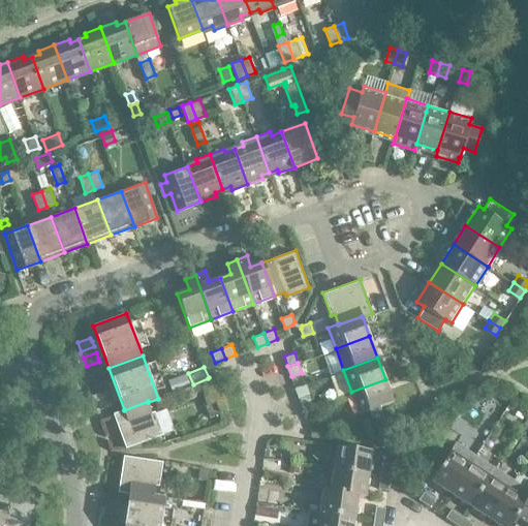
[(190,385),(186,372),(171,377),(176,391),(190,385)]
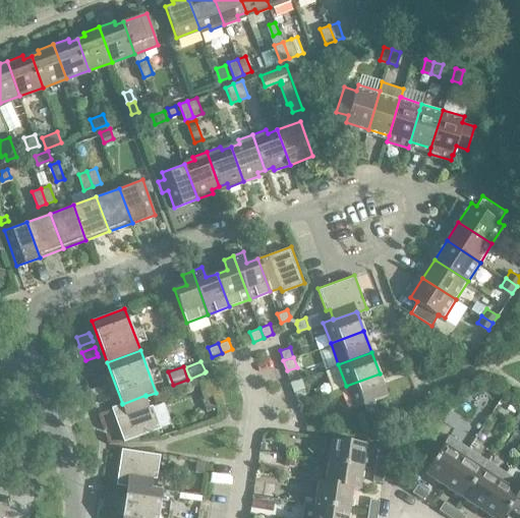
[(95,387),(107,383),(104,373),(92,379),(95,387)]
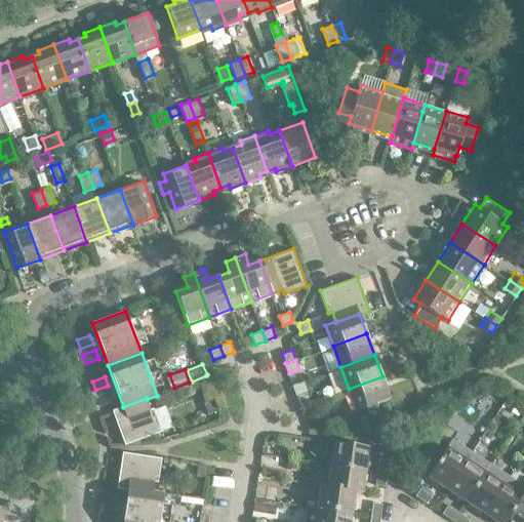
[(383,376),(349,389),(357,410),(366,406),(370,415),(380,411),(376,402),(390,398),(383,376)]
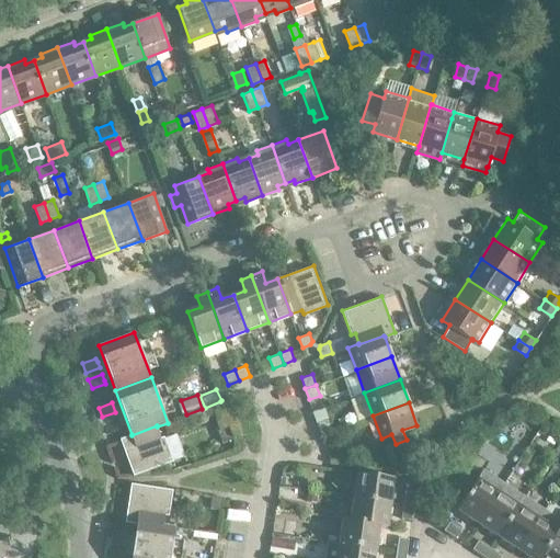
[(122,428),(118,418),(104,423),(109,433),(122,428)]
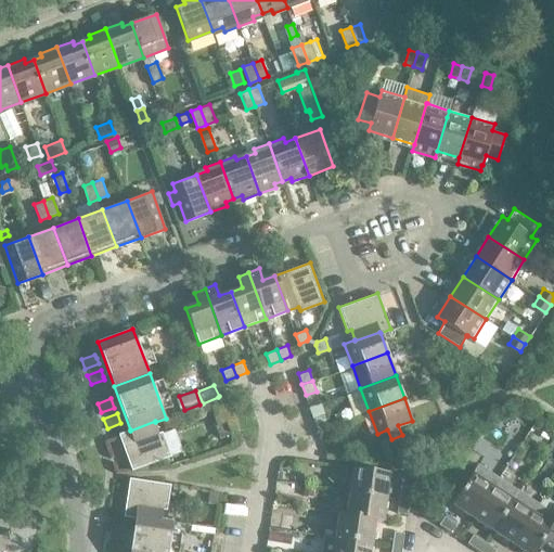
[(327,424),(323,413),(313,418),(318,428),(327,424)]
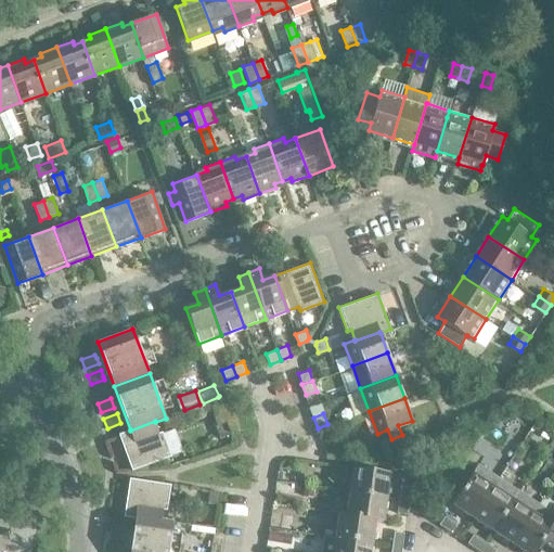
[(155,421),(130,431),(130,429),(119,433),(132,470),(171,454),(163,431),(159,432),(155,422),(155,421)]
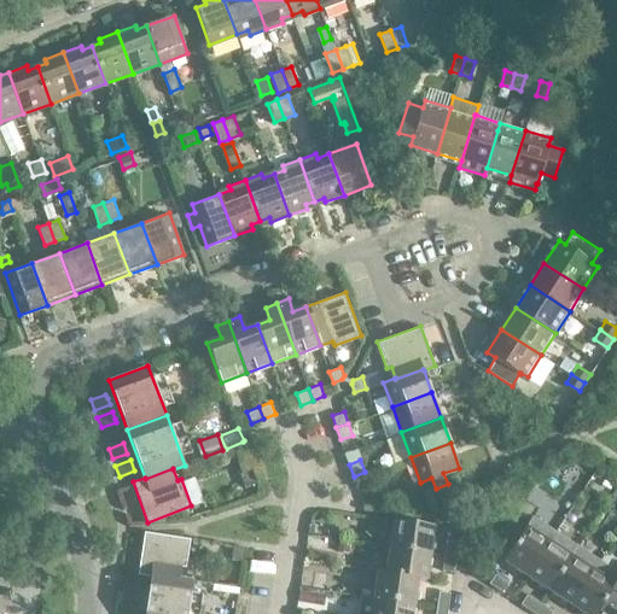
[(246,486),(257,481),(252,468),(242,473),(246,486)]
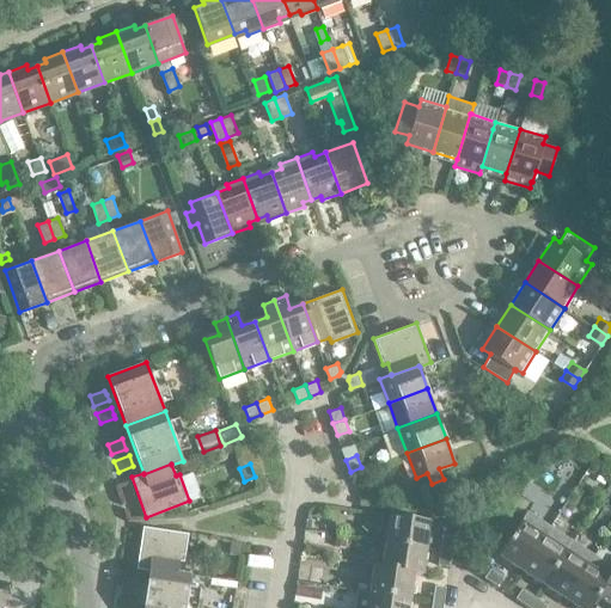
[(529,510),(535,501),(520,491),(506,520),(517,527),(529,510)]
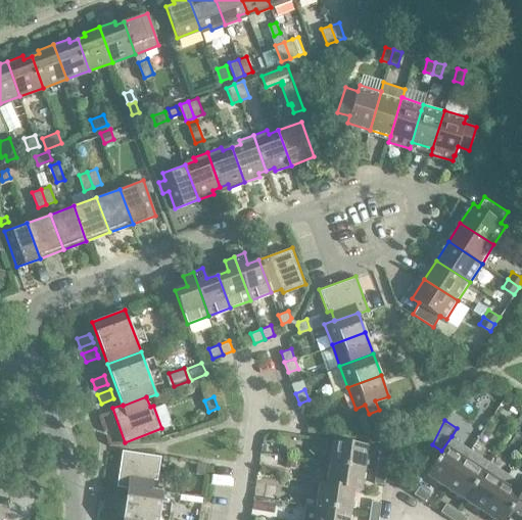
[(446,486),(465,458),(471,448),(452,436),(441,451),(427,474),(446,486)]
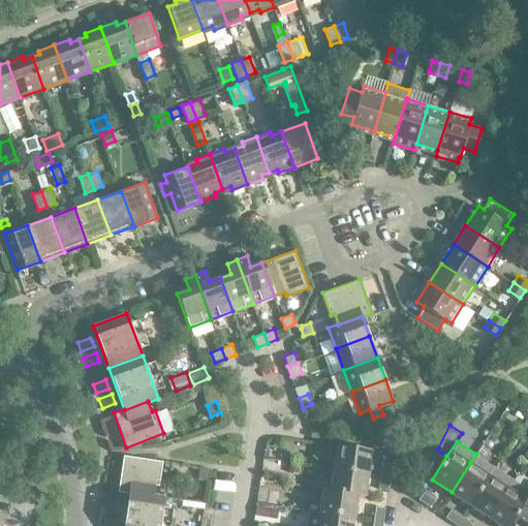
[(337,444),(334,467),(369,472),(372,450),(337,444)]
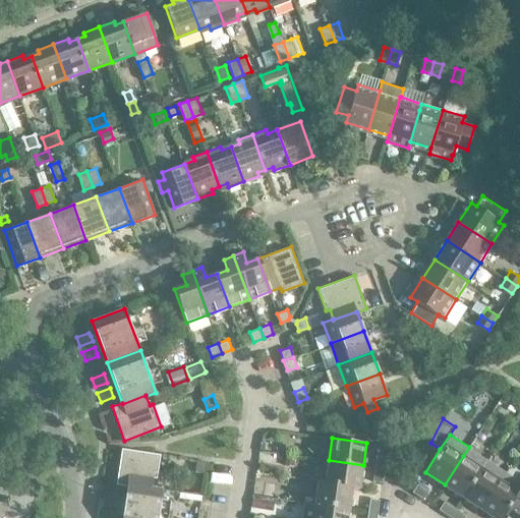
[(469,447),(463,456),(445,484),(463,497),(481,468),(487,459),(469,447)]
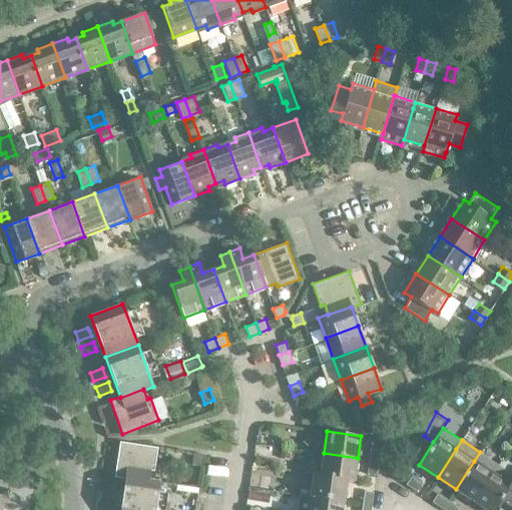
[(125,477),(125,476),(149,480),(149,479),(151,469),(154,470),(158,447),(120,441),(114,476),(125,477)]
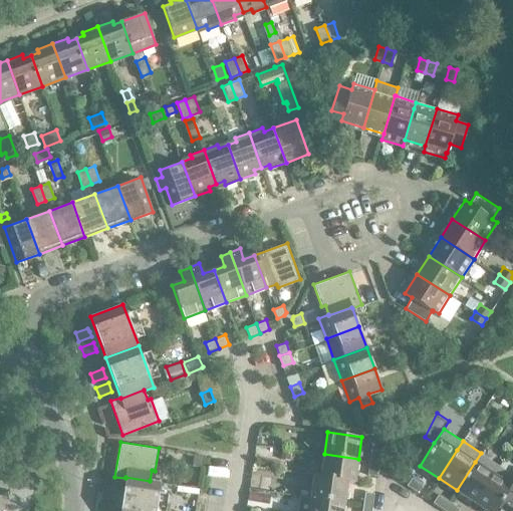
[(378,462),(380,450),(371,448),(369,461),(378,462)]
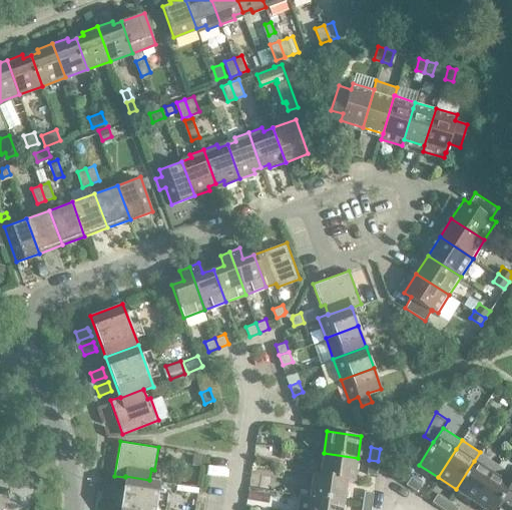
[(283,448),(282,456),(290,457),(291,449),(283,448)]
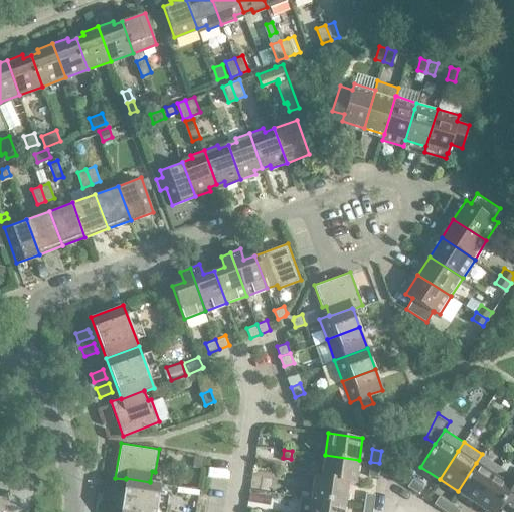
[(194,454),(193,465),(203,467),(205,456),(194,454)]
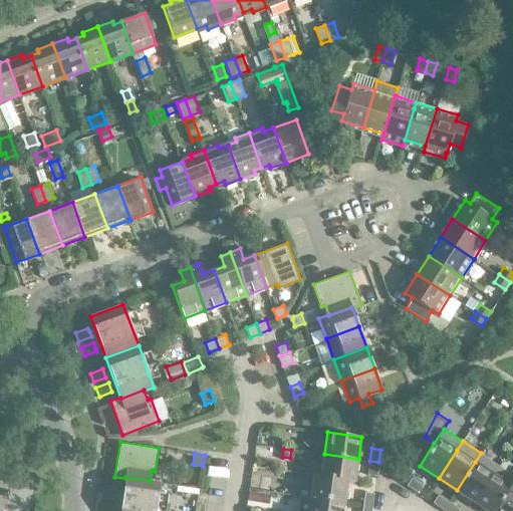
[(481,453),(475,462),(457,490),(475,502),(499,465),(481,453)]
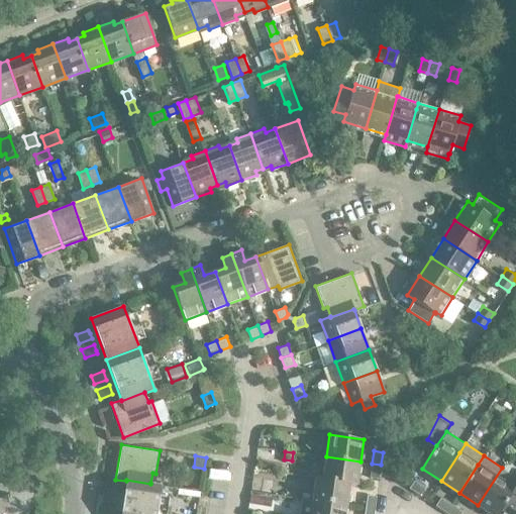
[(323,477),(323,478),(349,482),(349,484),(356,485),(360,461),(326,456),(323,477)]
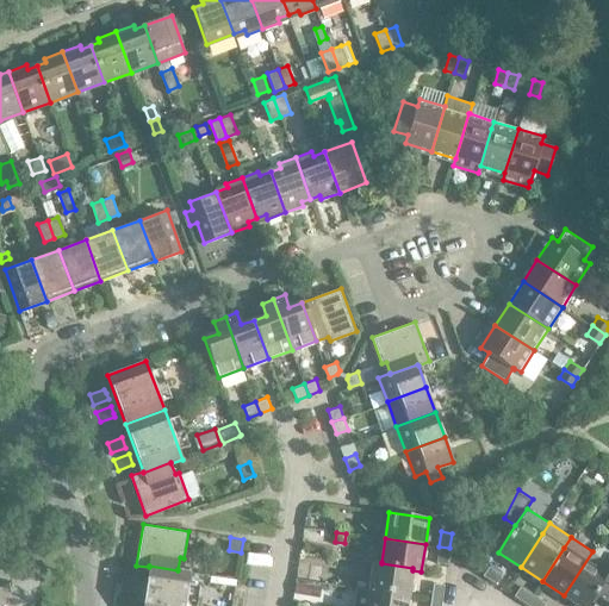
[(447,563),(449,548),(439,547),(437,561),(447,563)]
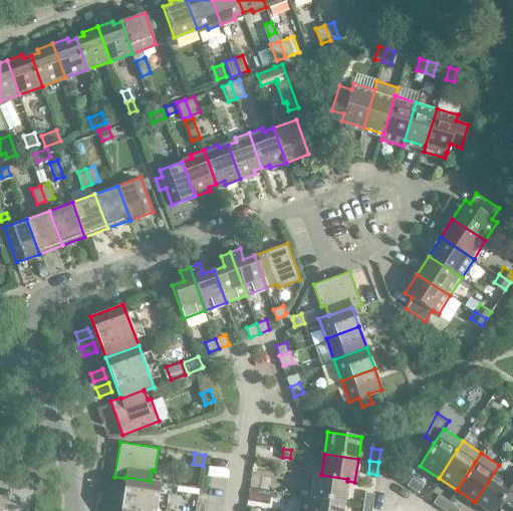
[(499,505),(512,486),(511,485),(512,482),(512,473),(499,465),(475,502),(488,510),(494,510),(499,505)]
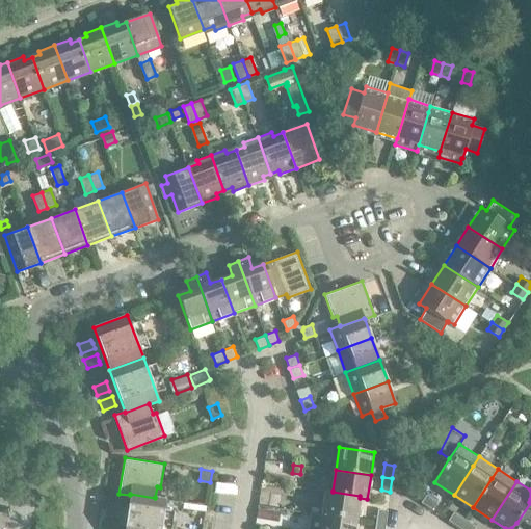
[(360,496),(333,492),(333,491),(325,490),(322,512),(356,518),(360,498),(360,496)]
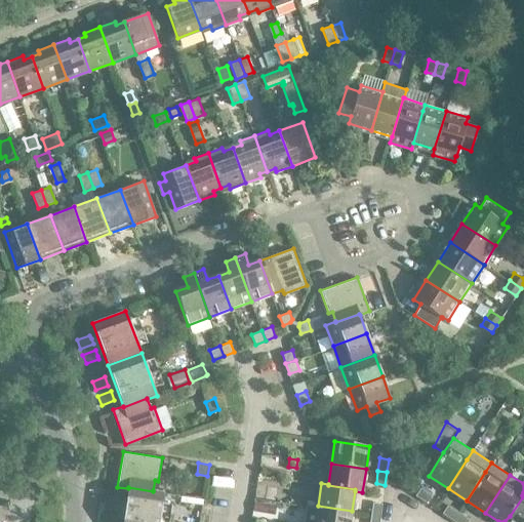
[(153,491),(128,487),(128,488),(122,521),(159,521),(164,492),(153,490),(153,491)]
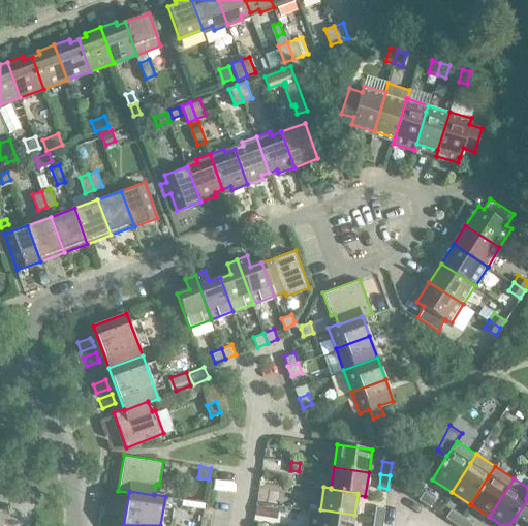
[(430,505),(435,498),(424,491),(418,498),(430,505)]
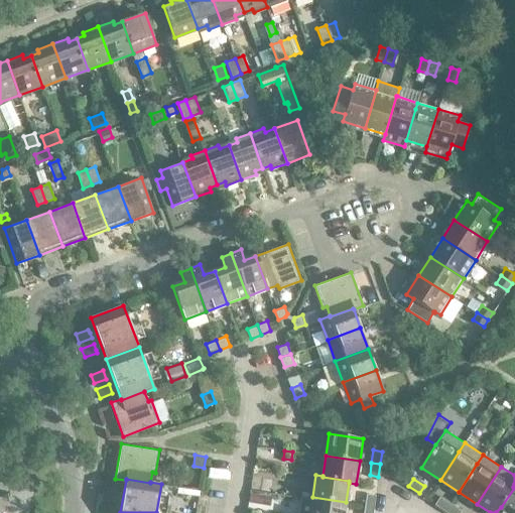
[(514,484),(513,487),(514,488),(501,507),(509,512),(514,512),(514,484)]
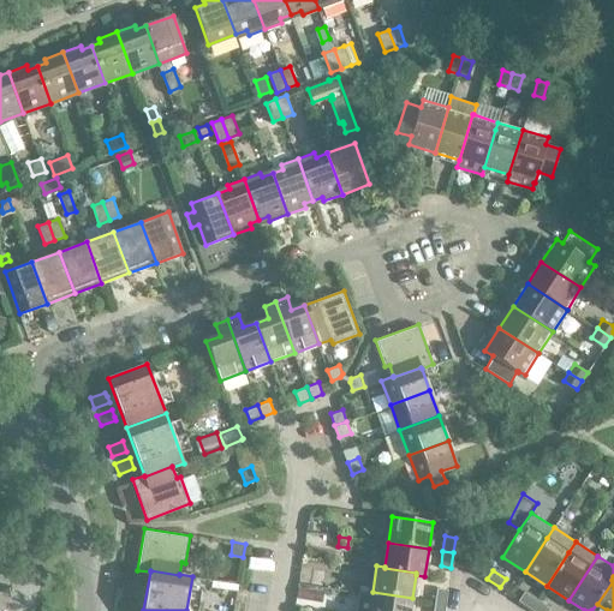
[(139,592),(141,585),(142,581),(126,579),(124,589),(139,592)]
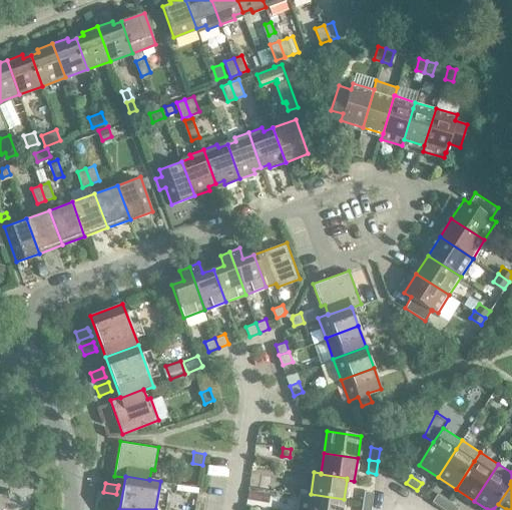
[(183,487),(182,495),(191,496),(192,488),(183,487)]
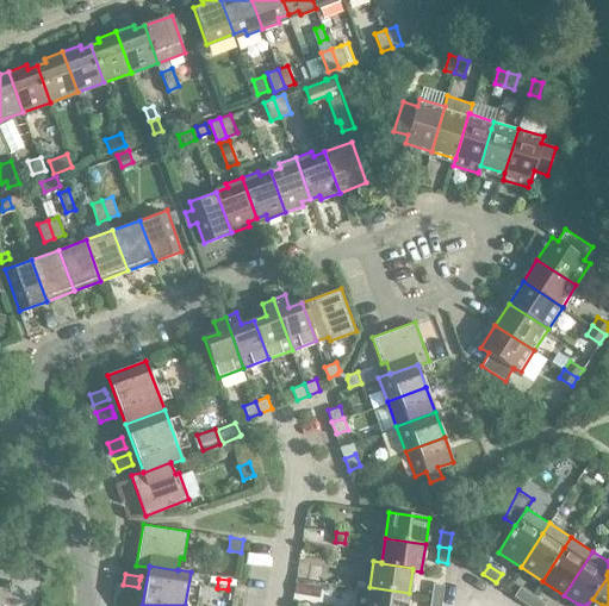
[(308,582),(306,593),(321,594),(322,583),(308,582)]
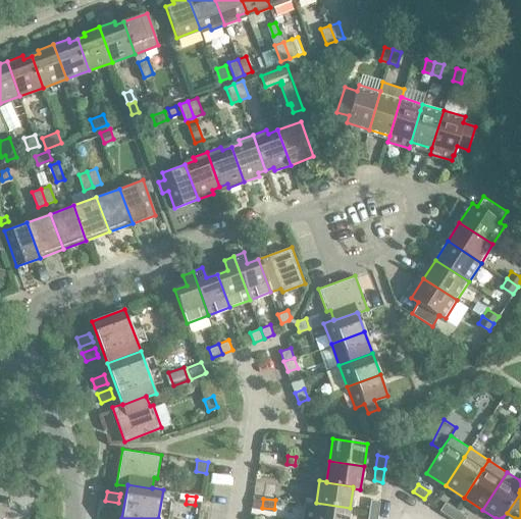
[(378,513),(380,500),(371,499),(369,512),(378,513)]
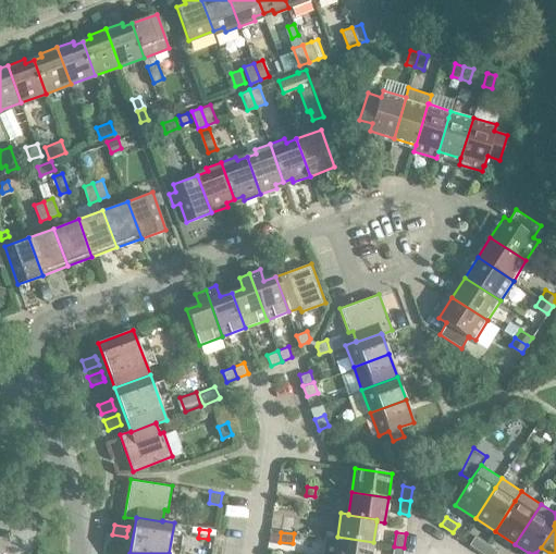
[(481,551),(486,543),(474,536),(470,543),(481,551)]
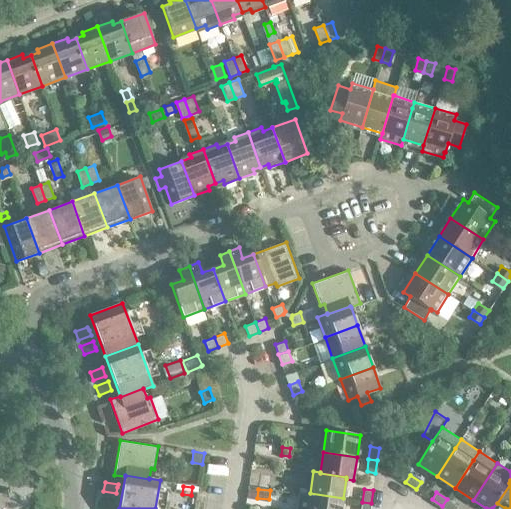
[(341,508),(343,498),(310,493),(307,508),(341,508)]
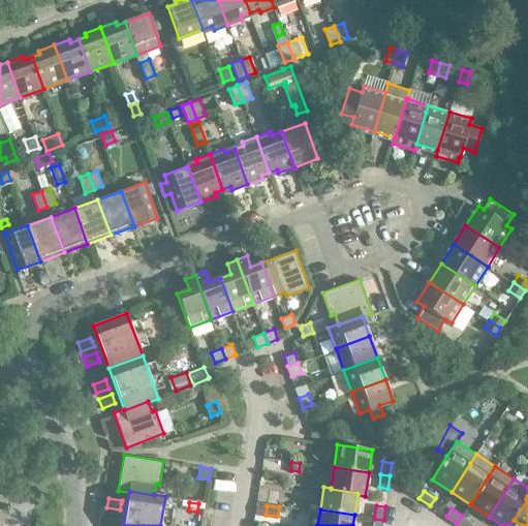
[(118,525),(119,516),(105,514),(104,523),(118,525)]
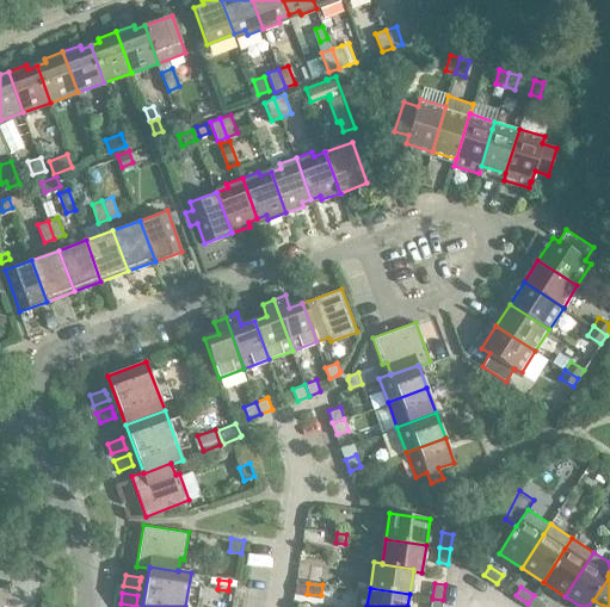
[(543,606),(547,604),(534,595),(528,604),(533,606),(543,606)]
